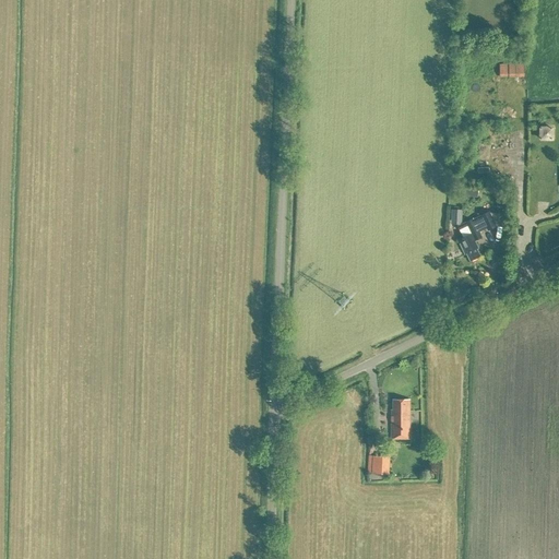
[(524,63),(499,64),(499,74),(524,74),(524,63)]
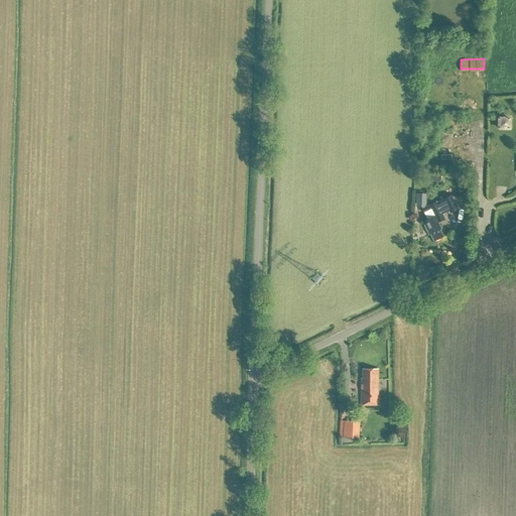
[(504,114),(504,128),(515,127),(515,115),(515,114),(504,114)]
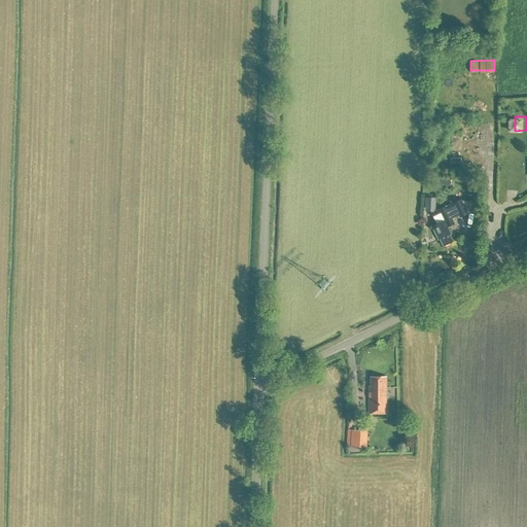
[(429,196),(428,209),(436,210),(437,196),(429,196)]
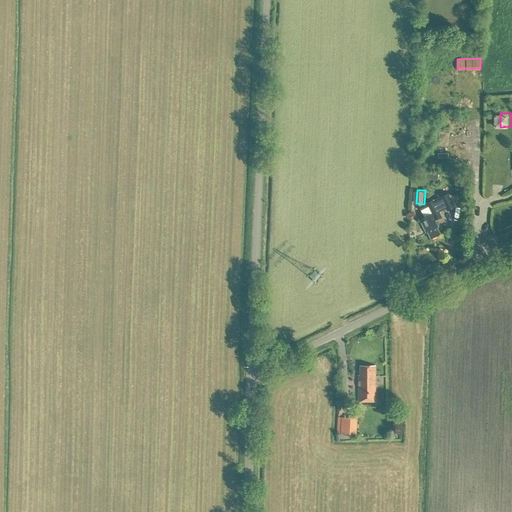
[(445,208),(446,211),(454,207),(447,194),(440,197),(433,201),(432,200),(418,207),(424,218),(420,220),(426,232),(427,232),(430,238),(439,234),(436,227),(437,227),(434,221),(441,218),(438,212),(445,208)]
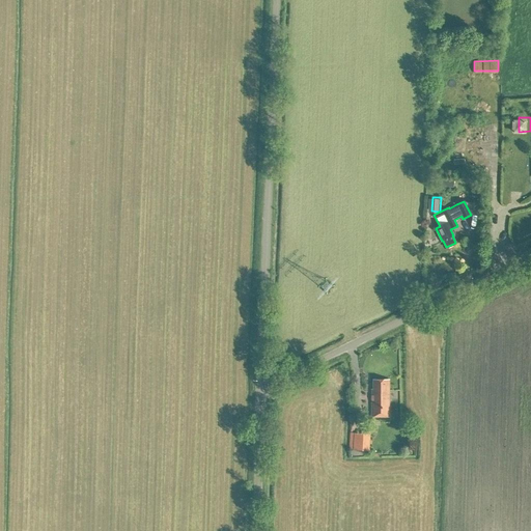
[(373,389),(371,389),(371,415),(378,415),(378,416),(389,416),(389,380),(373,380),(373,389)]
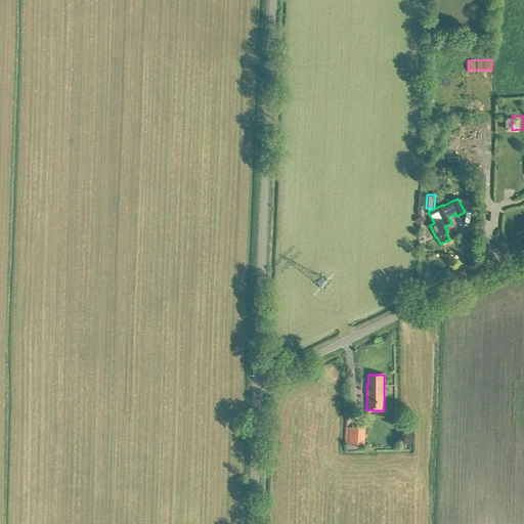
[(348,444),(364,444),(365,428),(349,428),(348,444)]
